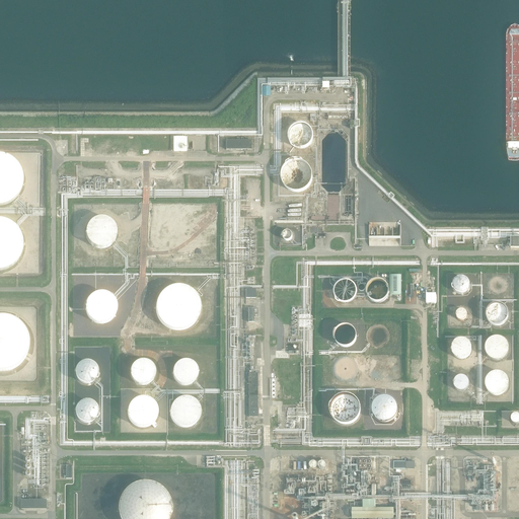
[(263,87),(263,96),(271,96),(271,86),(263,87)]
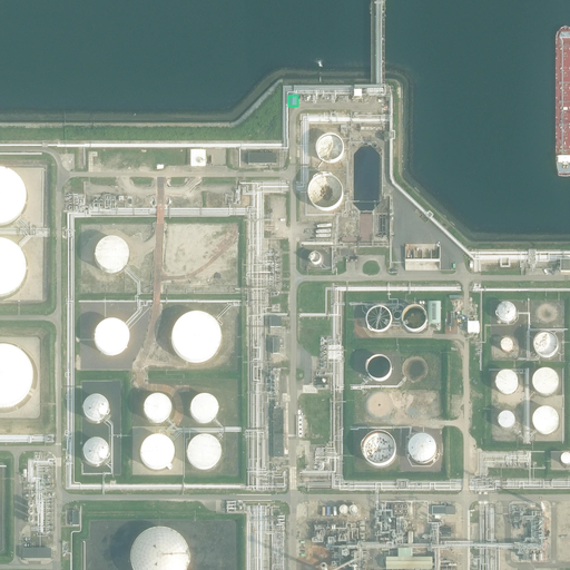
[(344,150),(344,148),(344,145),(342,143),(341,140),(338,139),(336,138),(334,137),(331,137),(328,137),(326,138),(323,139),(322,141),(320,143),(318,146),(318,148),(317,150),(318,154),(318,156),(321,158),(322,160),(324,161),(326,163),(328,164),(332,164),(334,164),(336,163),(338,161),(341,160),(342,158),(344,156),(344,154),(344,150)]
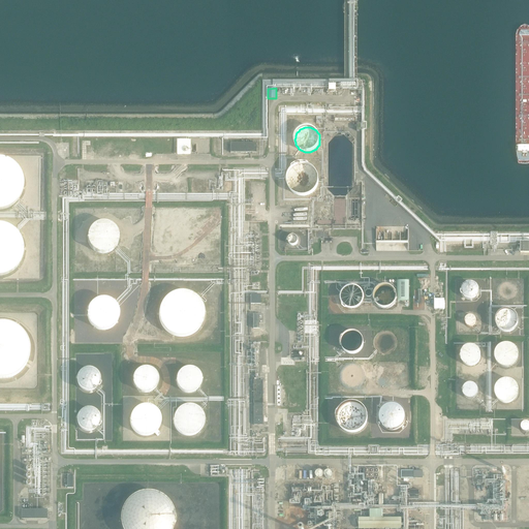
[(348,133),(346,135),(352,143),(354,141),(354,139),(350,135),(348,133)]
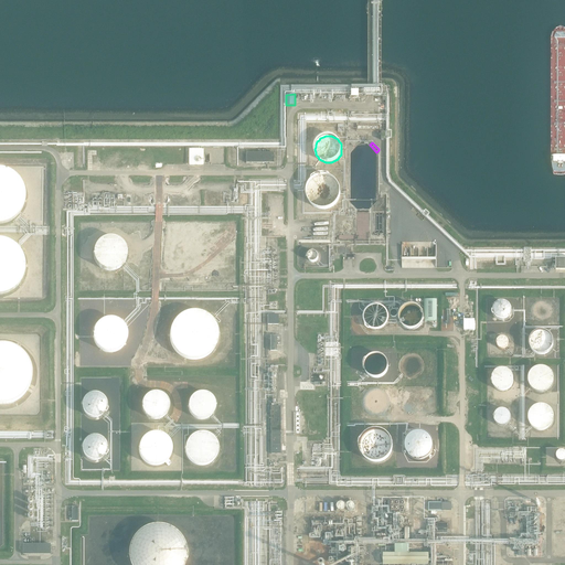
[(274,152),(246,152),(246,158),(244,158),(244,160),(246,160),(246,163),(274,163),(274,152)]
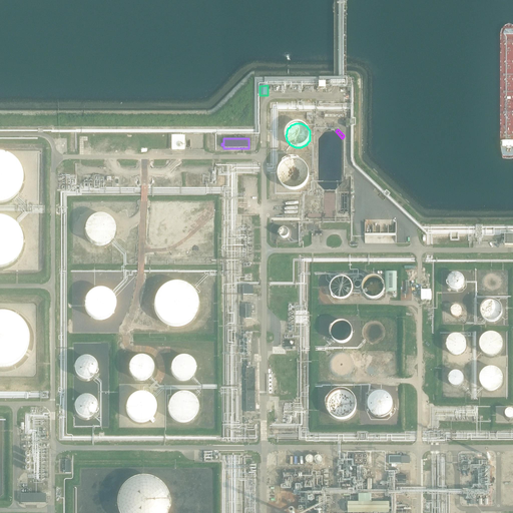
[(184,141),(171,141),(171,149),(184,149),(184,141)]
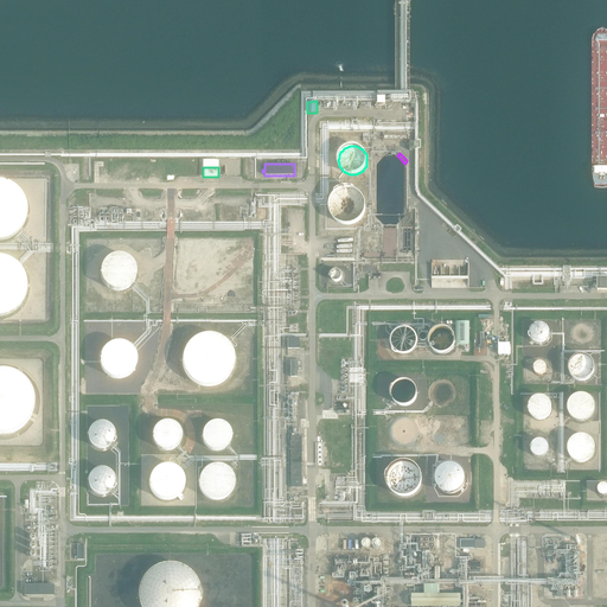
[(0,241),(0,242),(18,235),(29,219),(29,205),(20,189),(2,179),(0,179),(0,241)]
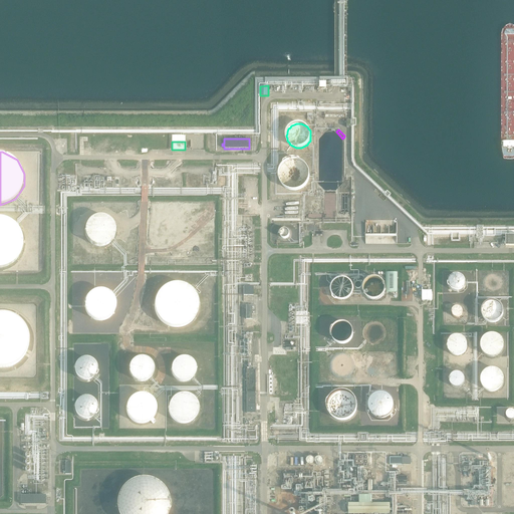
[(289,190),(297,191),(305,187),(309,178),(308,169),(304,163),(296,160),(287,161),(280,168),(278,175),(279,181),(283,186),(289,190)]
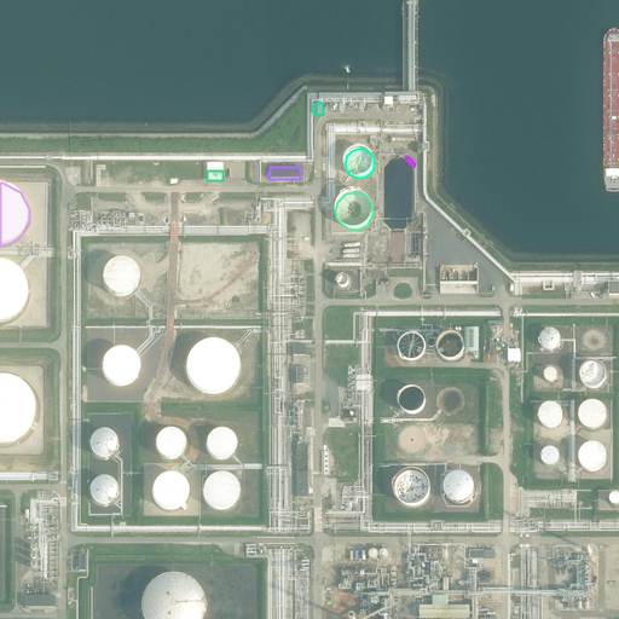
[(115,296),(123,298),(132,294),(138,288),(142,277),(137,266),(129,260),(116,259),(108,265),(103,273),(103,284),(109,291),(115,296)]
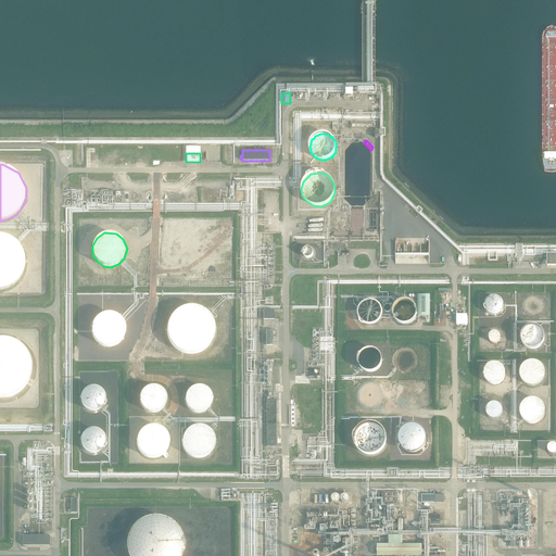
[(0,290),(1,290),(17,285),(27,270),(28,257),(21,242),(3,234),(0,234),(0,290)]
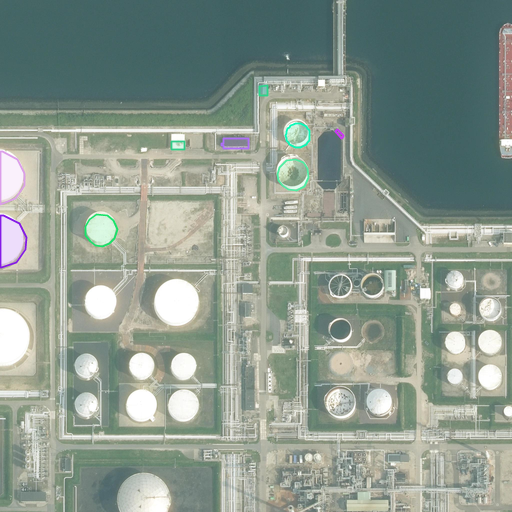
[(288,233),(288,232),(288,231),(287,230),(286,229),(285,229),(283,228),(283,229),(281,229),(280,230),(279,231),(279,232),(279,233),(279,235),(280,236),(282,237),(283,238),(285,238),(287,237),(287,236),(288,235),(288,233)]
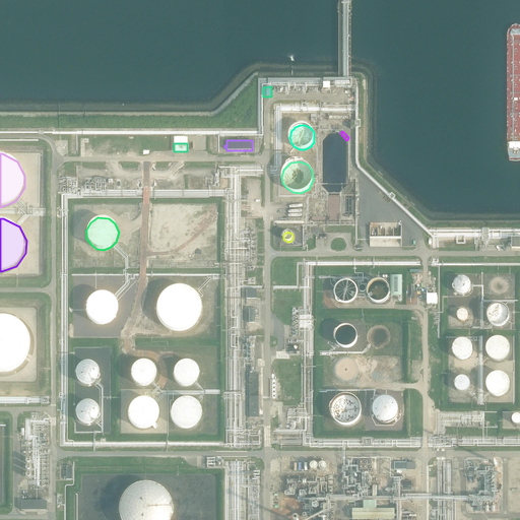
[(402,296),(402,275),(391,275),(391,296),(402,296)]
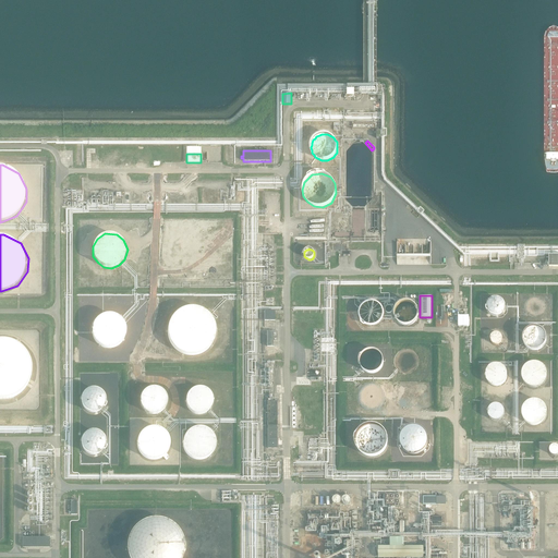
[(492,316),(497,316),(504,312),(505,306),(502,301),(497,298),(490,300),(486,305),(487,312),(492,316)]
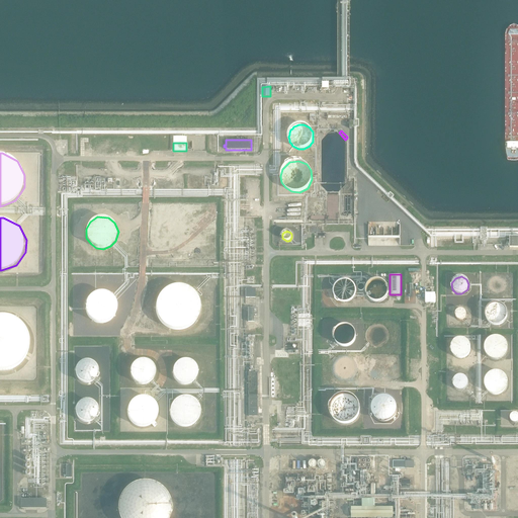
[(389,289),(387,286),(385,283),(382,280),(379,279),(375,279),(372,281),(369,283),(367,286),(366,289),(367,293),(368,296),(370,299),(373,300),(377,301),(380,301),(384,299),(386,297),(389,293),(389,289)]
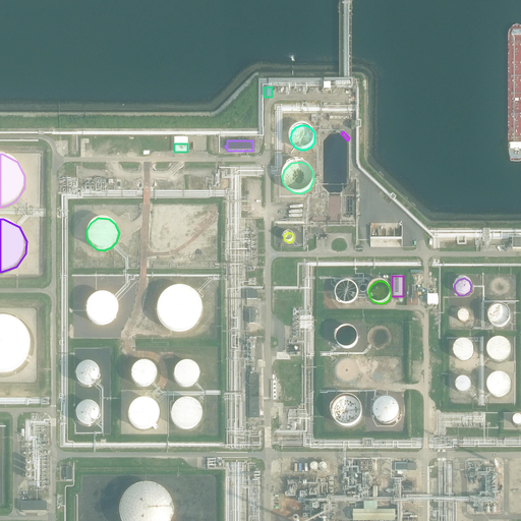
[(358,292),(357,289),(355,285),(352,283),(348,282),(344,282),(341,284),(338,286),(336,289),(336,292),(336,296),(337,299),(340,302),(343,303),(346,304),(350,304),(353,302),(356,299),(357,296),(358,292)]
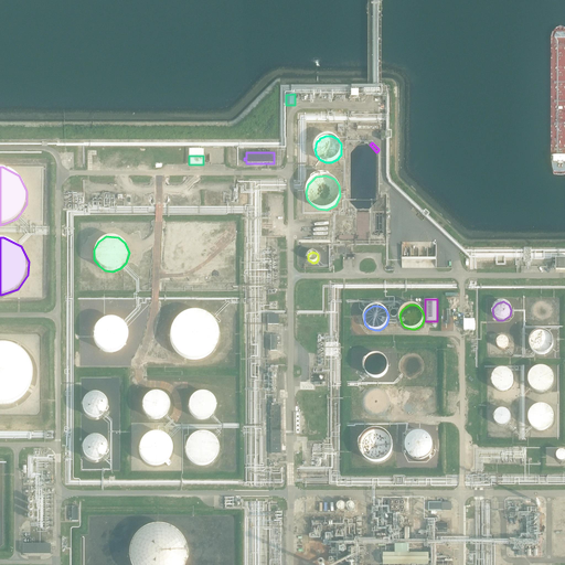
[(217,341),(216,319),(199,311),(179,312),(170,330),(171,350),(191,359),(211,358),(217,341)]
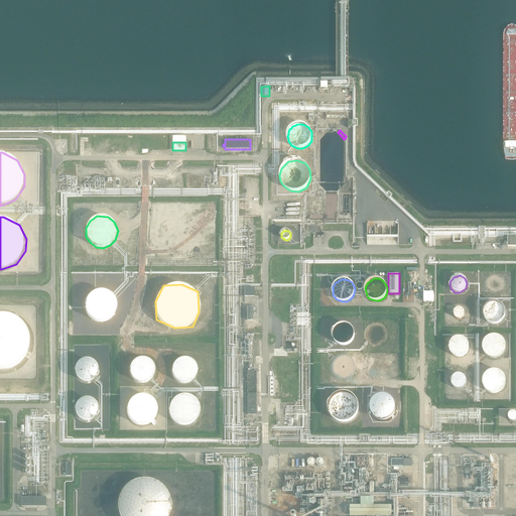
[(92,323),(100,325),(111,321),(119,312),(118,297),(108,289),(97,288),(88,293),(84,302),(85,315),(92,323)]
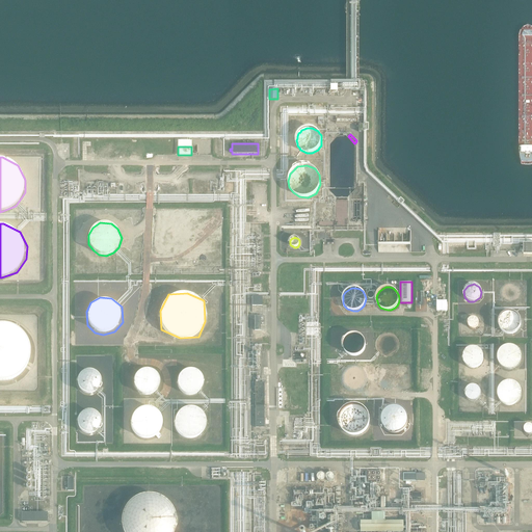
[(251,297),(251,306),(262,306),(262,297),(251,297)]
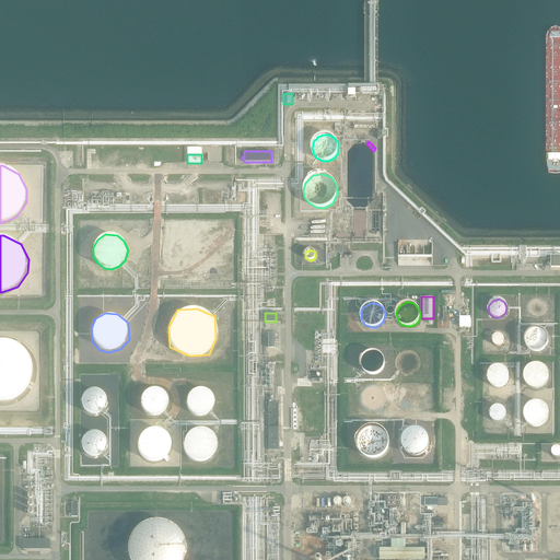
[(531,351),(540,352),(546,348),(549,339),(546,333),(539,328),(531,330),(525,337),(526,346),(531,351)]
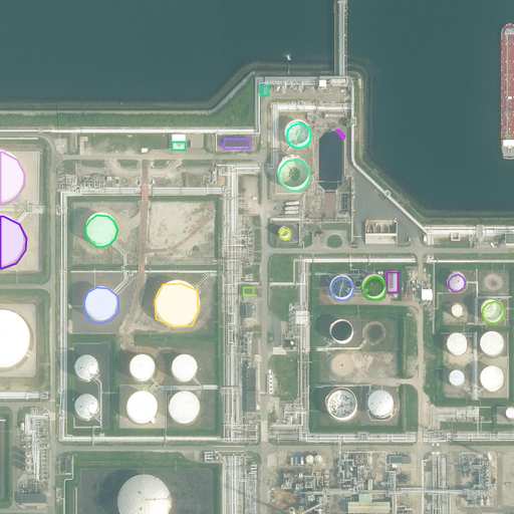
[(463,312),(463,310),(462,309),(461,308),(460,307),(459,306),(458,306),(457,306),(455,306),(453,307),(452,308),(452,309),(451,311),(451,312),(452,314),(452,315),(453,316),(454,317),(455,318),(457,318),(459,318),(460,317),(461,316),(462,315),(462,314),(463,313),(463,312)]
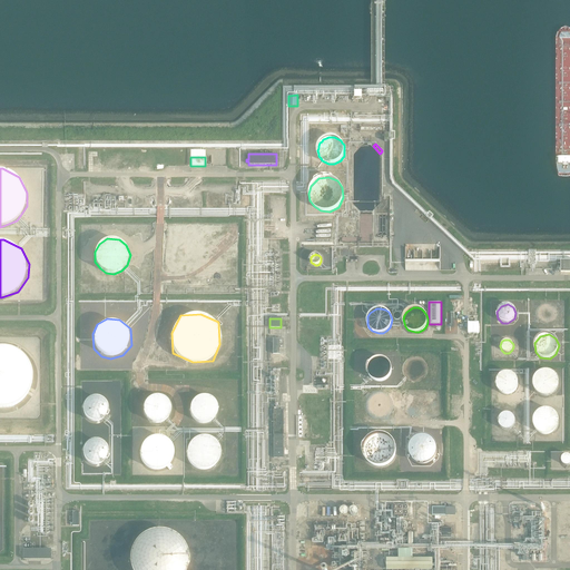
[(0,409),(2,410),(20,405),(33,391),(36,370),(26,351),(7,342),(0,342),(0,409)]
